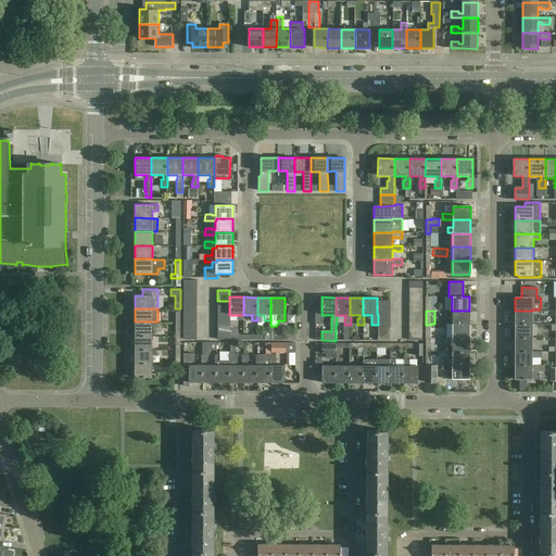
[(469,325),(469,311),(452,311),(452,317),(446,317),(446,324),(452,324),(452,325),(469,325)]
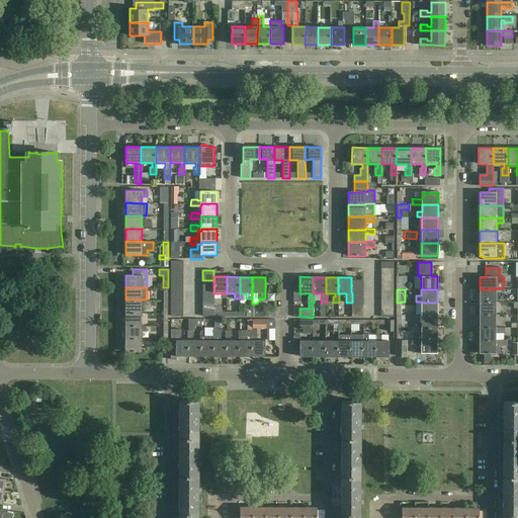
[(480,301),(496,301),(496,289),(480,289),(480,301)]
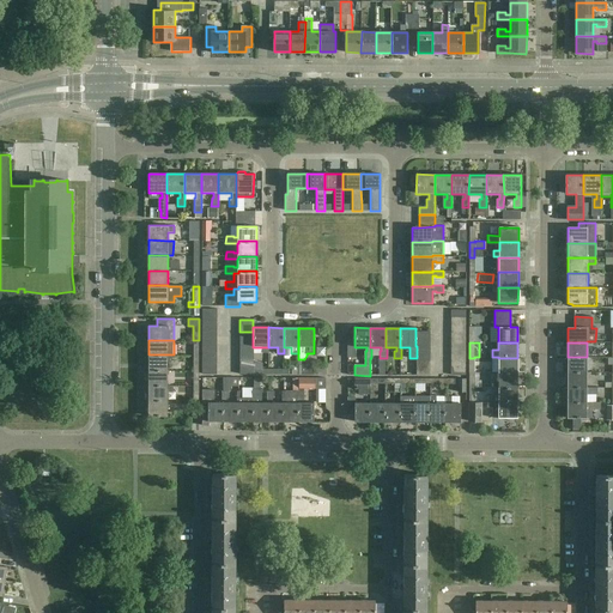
[(149,354),(149,370),(168,370),(168,354),(149,354)]
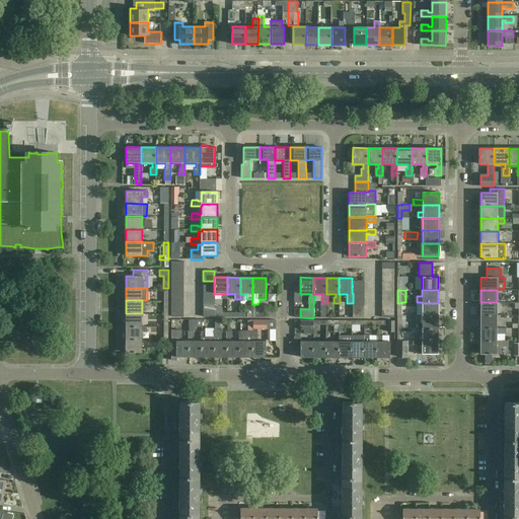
[(480,302),(480,315),(497,315),(497,302),(480,302)]
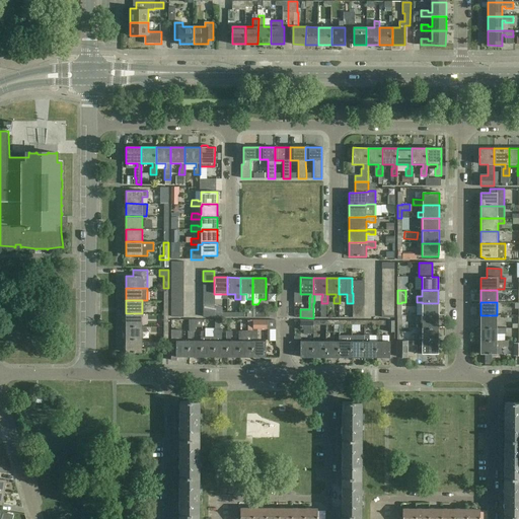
[(422,303),(422,315),(438,315),(438,303),(422,303)]
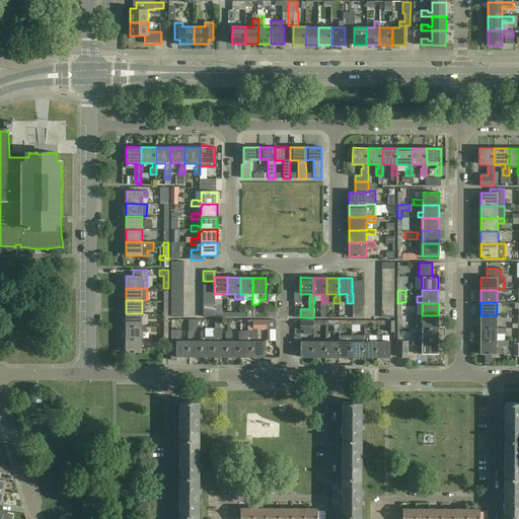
[(240,317),(252,317),(252,308),(247,308),(247,313),(240,313),(240,317)]
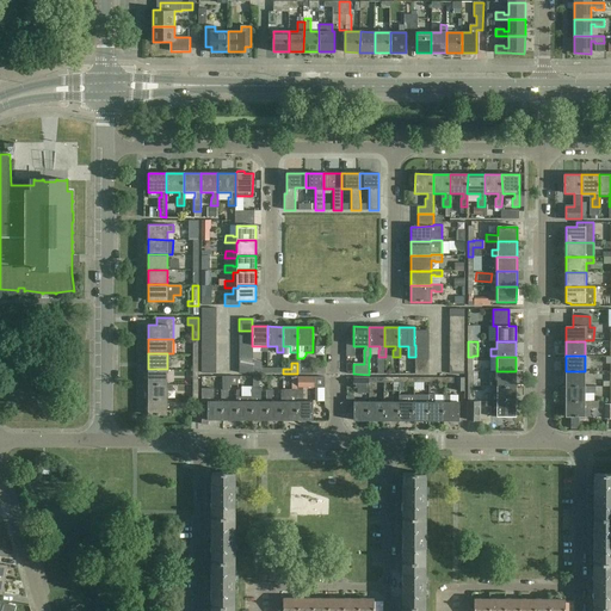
[(313,364),(297,363),(297,374),(313,374),(313,364)]
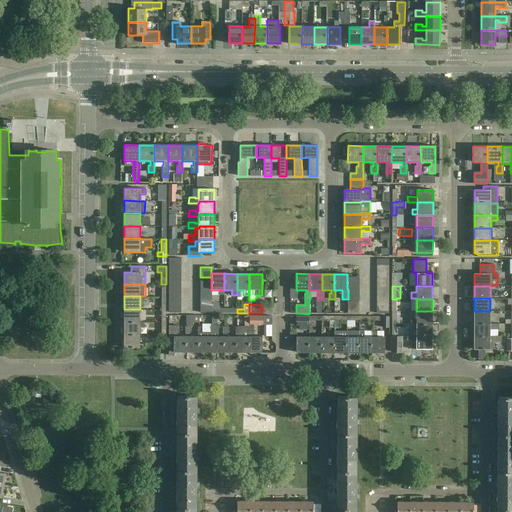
[(140,321),(140,309),(124,309),(124,321),(140,321)]
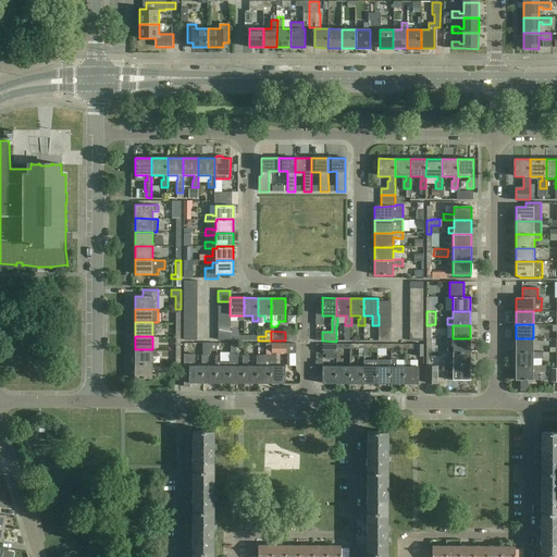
[(453,338),(453,351),(470,351),(470,338),(453,338)]
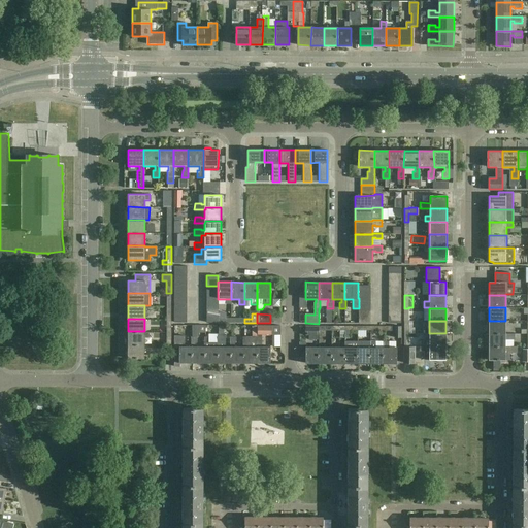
[(505,333),(505,321),(489,321),(489,333),(505,333)]
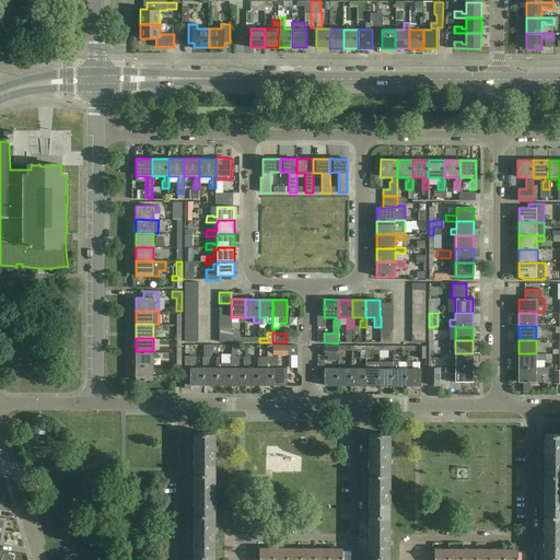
[(272,346),(272,356),(288,356),(288,346),(272,346)]
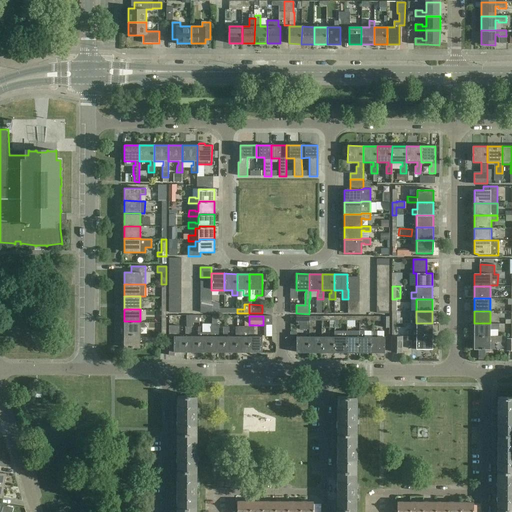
[(309,329),(309,321),(309,316),(296,316),(296,321),(296,326),(299,326),(299,329),(309,329)]
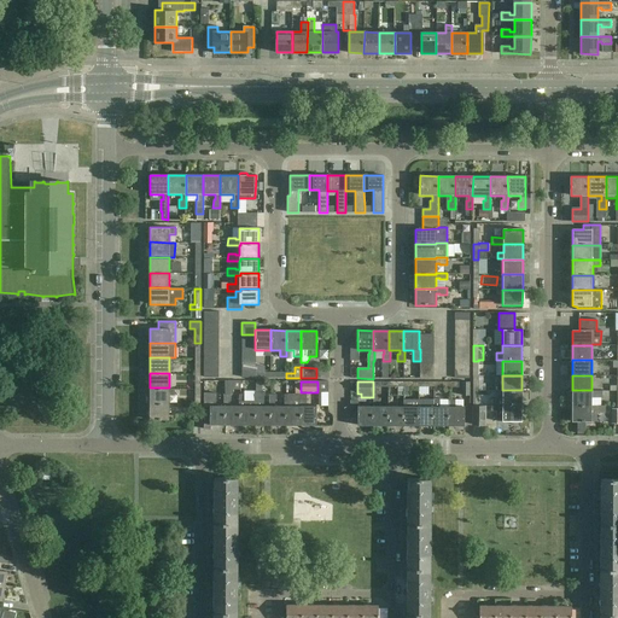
[(470,382),(465,382),(449,382),(449,388),(462,388),(462,395),(470,395),(470,382)]
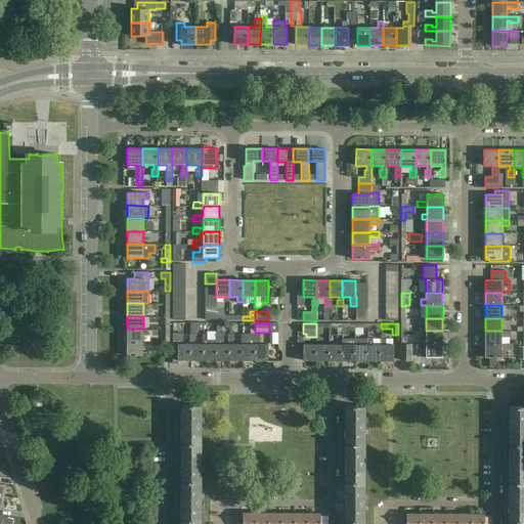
[(127,329),(127,342),(143,342),(143,335),(148,335),(148,330),(143,330),(143,329),(127,329)]
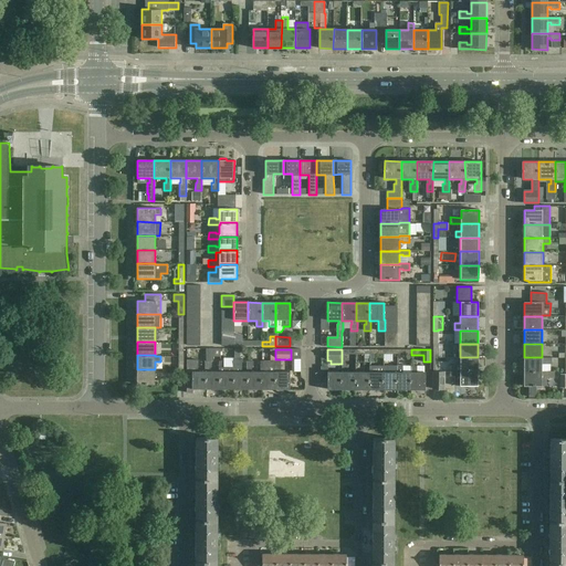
[(460,371),(478,371),(478,357),(460,357),(457,357),(457,365),(450,365),(450,371),(460,371)]
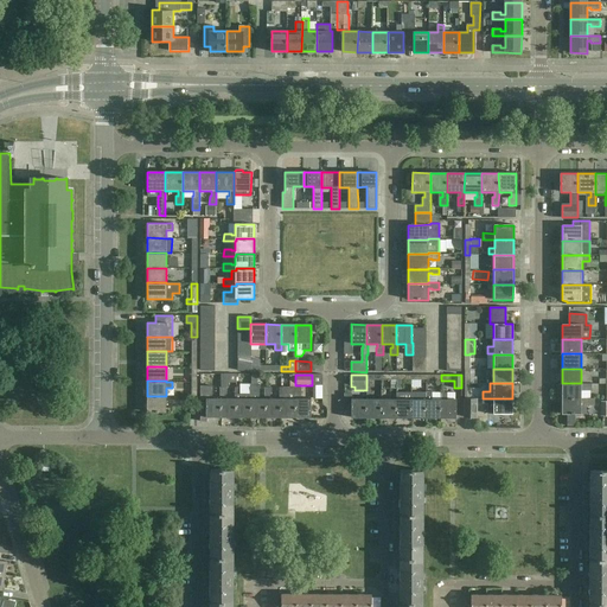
[(562,383),(562,398),(581,398),(581,383),(562,383)]
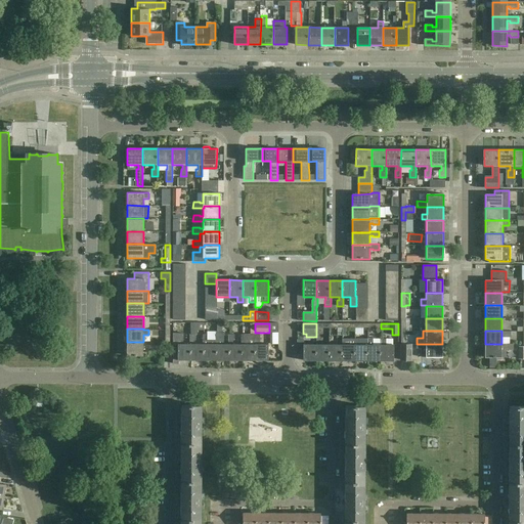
[(178,360),(191,360),(191,344),(189,344),(183,344),(183,334),(173,334),(173,352),(178,352),(178,360)]
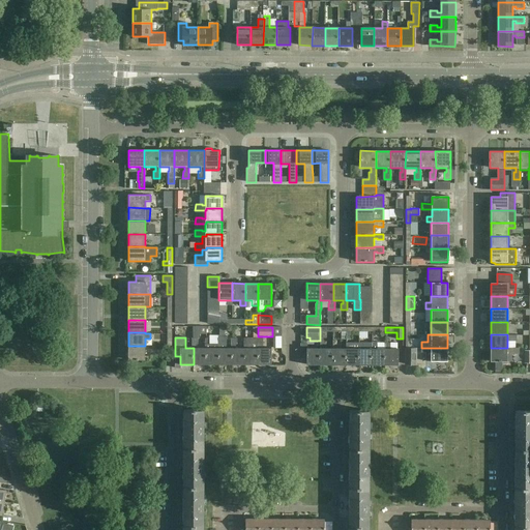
[(194,364),(206,364),(206,348),(205,348),(197,348),(197,345),(198,345),(198,339),(192,339),(192,348),(194,348),(194,364)]
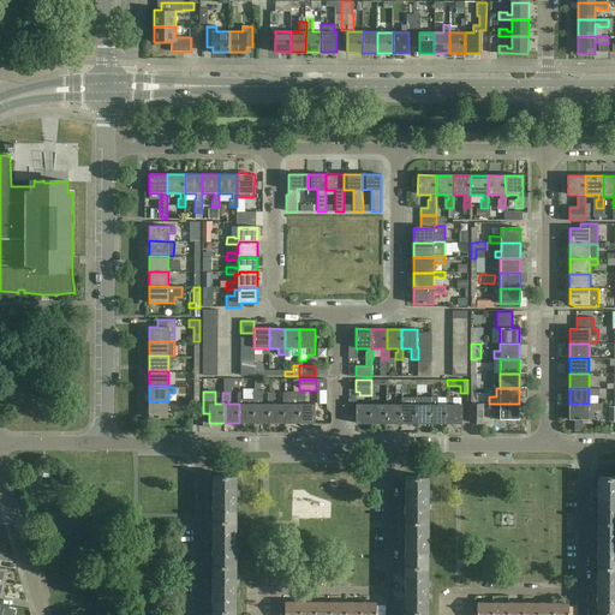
[(239,423),(255,423),(255,404),(254,404),(244,404),(244,400),(245,400),(245,393),(238,393),(238,404),(239,404),(239,423)]
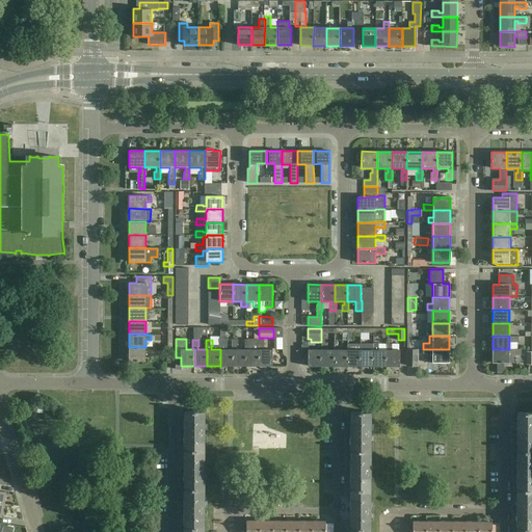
[(220,366),(233,366),(233,349),(232,349),(223,349),(223,346),(224,346),(224,340),(219,340),(219,349),(220,349),(220,366)]
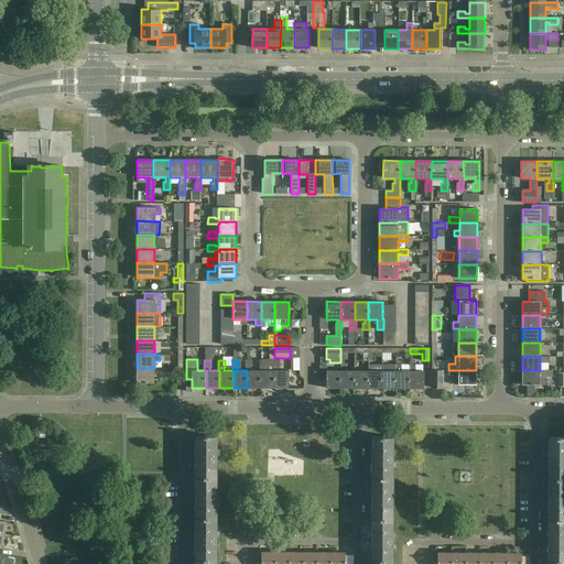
[(247,388),(261,388),(261,370),(260,370),(251,370),(251,367),(252,367),(252,360),(246,360),(246,370),(247,370),(247,388)]
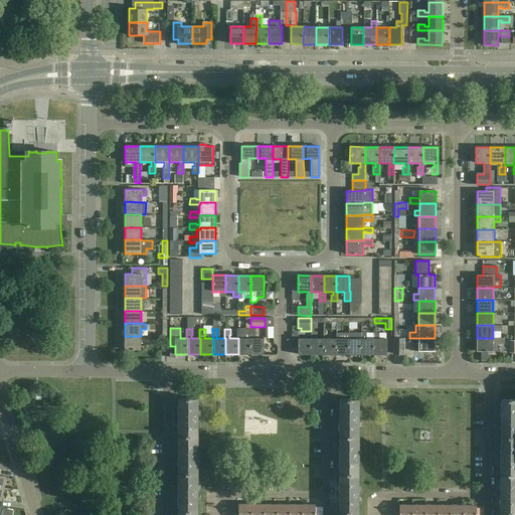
[(238,354),(251,354),(251,338),(249,338),(249,329),(237,329),(237,338),(238,338),(238,354)]
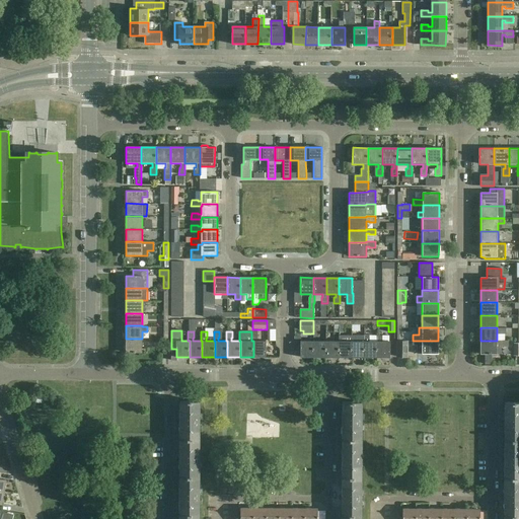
[(251,331),(251,341),(253,341),(253,357),(266,357),(266,341),(256,341),(256,338),(257,338),(257,331),(251,331)]
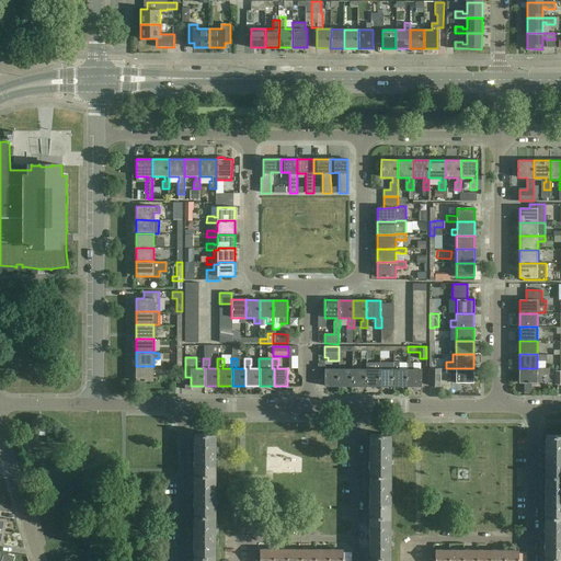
[(393,363),(393,387),(408,387),(408,369),(400,369),(400,361),(393,361),(393,363)]
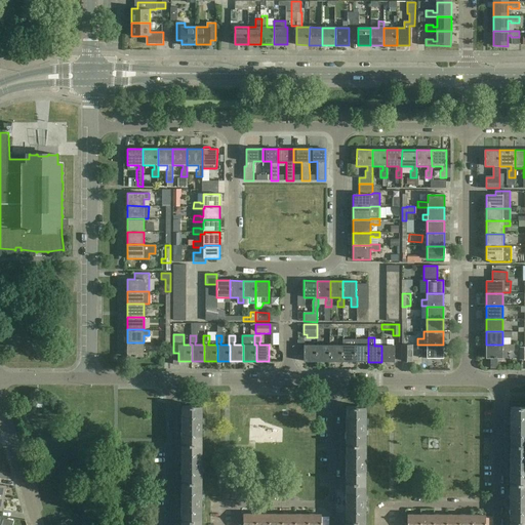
[(342,346),(342,362),(356,362),(356,346),(356,339),(342,339),(342,346)]
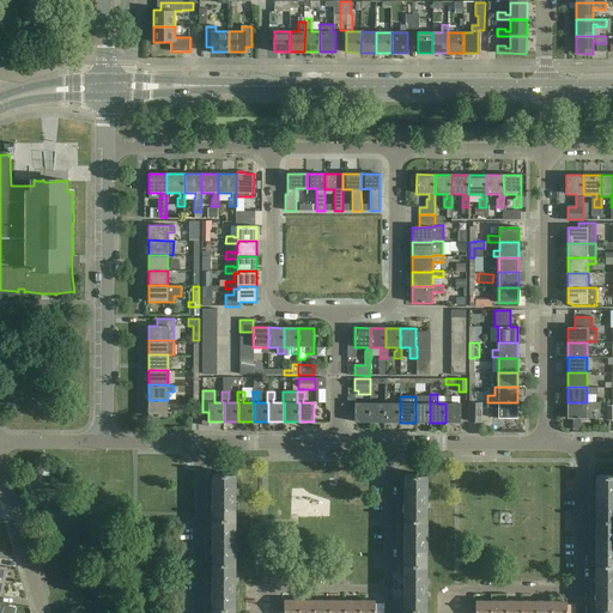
[(416,404),(416,423),(430,423),(430,396),(416,396),(416,404)]
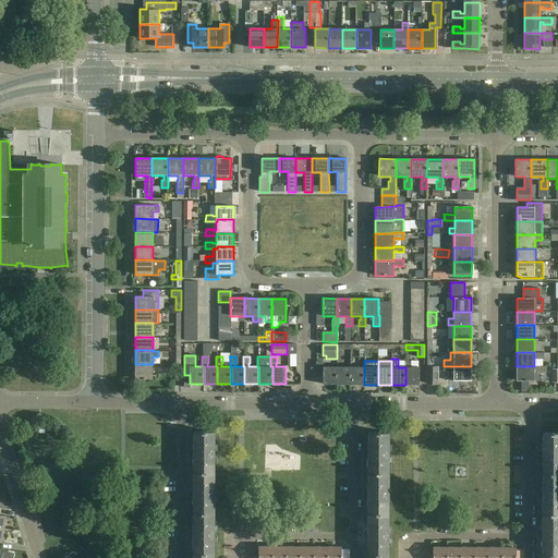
[(405,367),(405,385),(420,385),(420,367),(411,367),(411,361),(405,361),(405,367)]
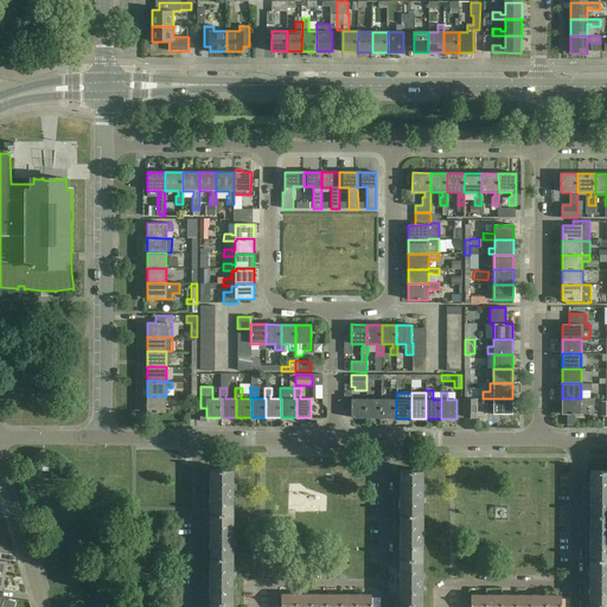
[(166,396),(147,396),(147,413),(166,413),(166,396)]
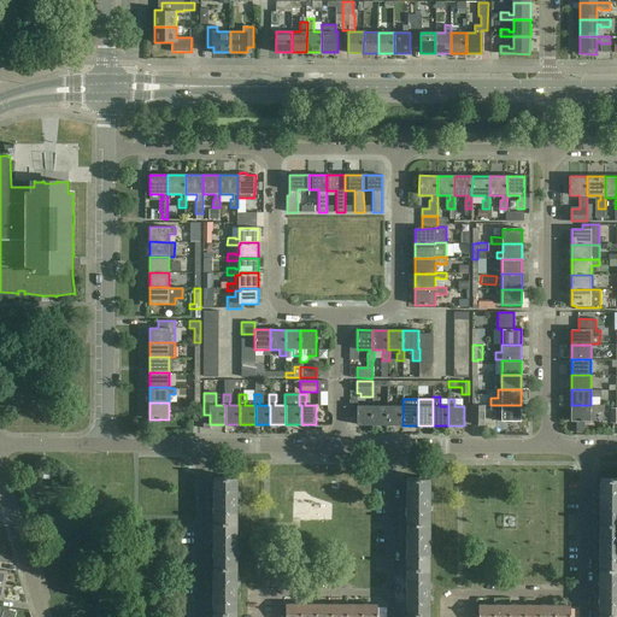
[(477,405),(472,405),(472,424),(485,424),(485,405),(477,405)]
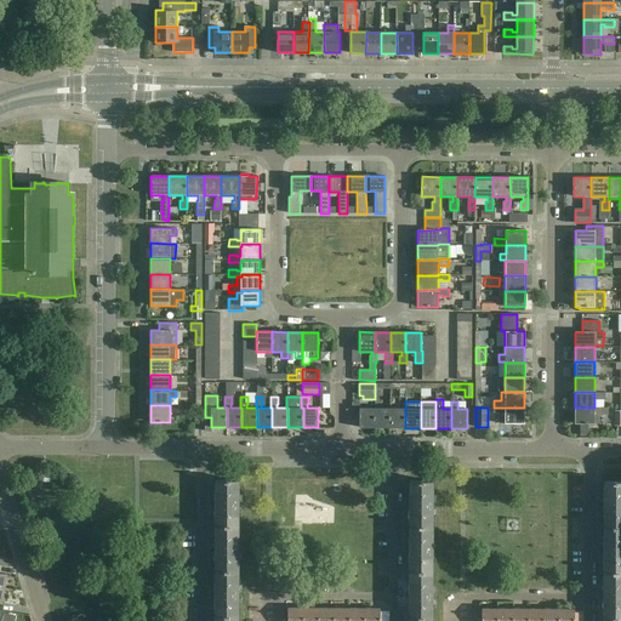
[(524,408),(505,408),(505,423),(524,423),(524,408)]
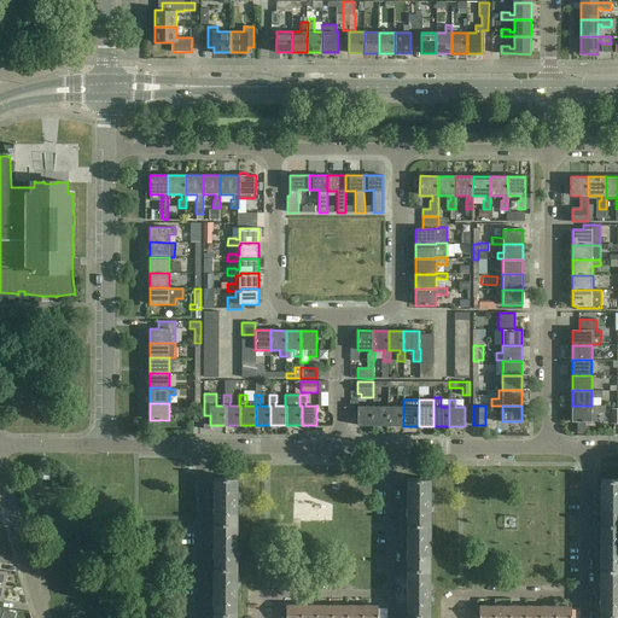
[(592,406),(572,406),(572,421),(592,421),(596,419),(596,413),(605,413),(605,406),(592,406)]
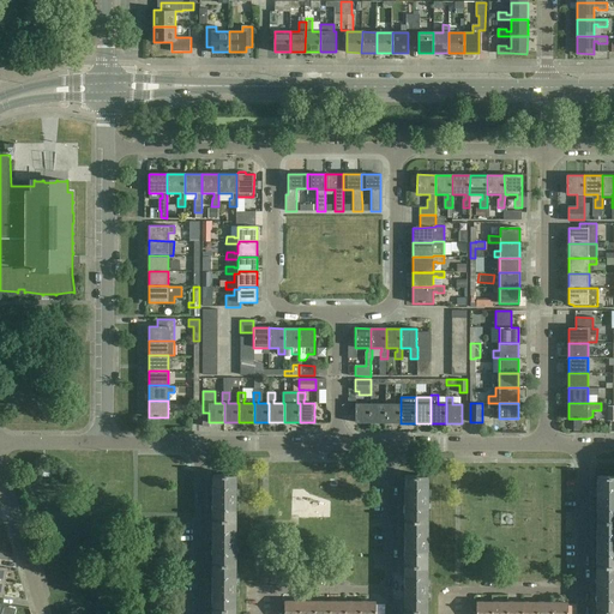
[(371,423),(371,404),(355,404),(355,423),(371,423)]
